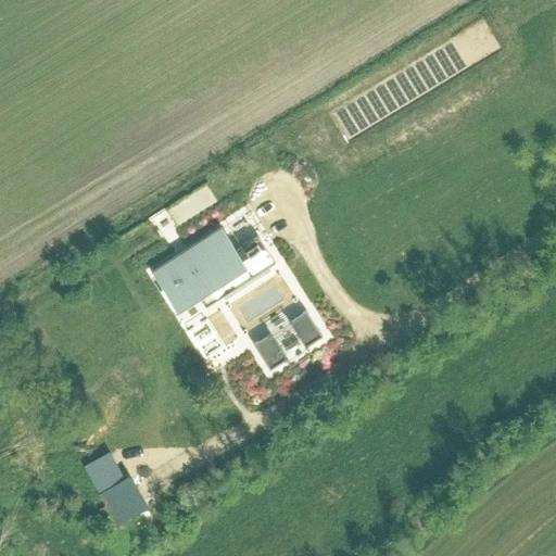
[(257,235),(235,249),(220,227),(153,270),(177,307),(215,282),(226,299),(228,298),(226,294),(275,262),(257,235)]
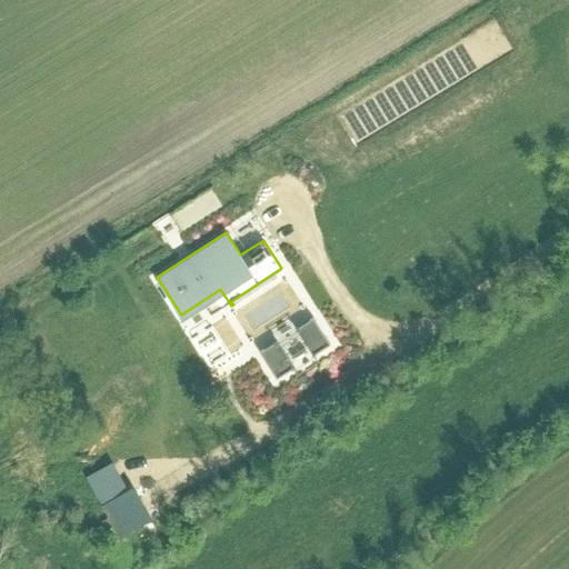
[(313,355),(330,345),(313,318),(297,328),(313,355)]
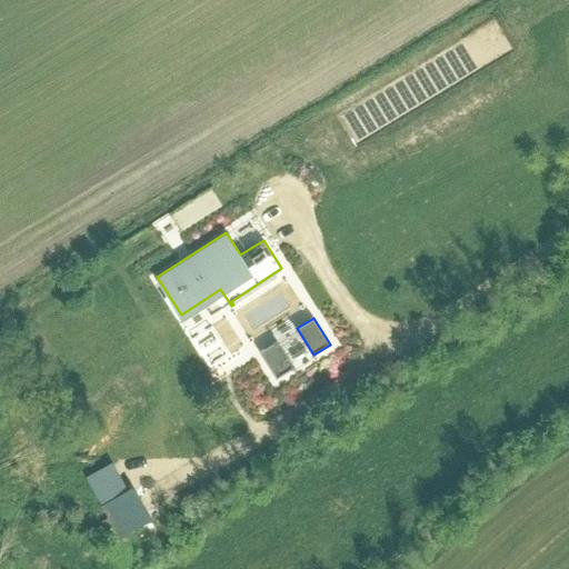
[(277,377),(293,367),(278,341),(261,352),(277,377)]
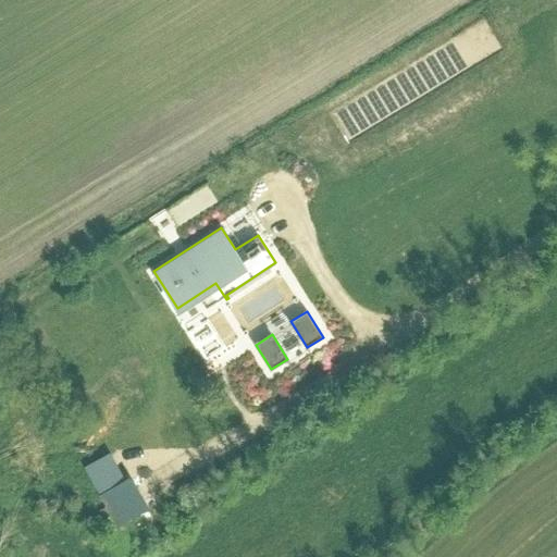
[(132,478),(99,496),(116,528),(147,511),(149,510),(147,506),(144,499),(134,483),(132,478)]
